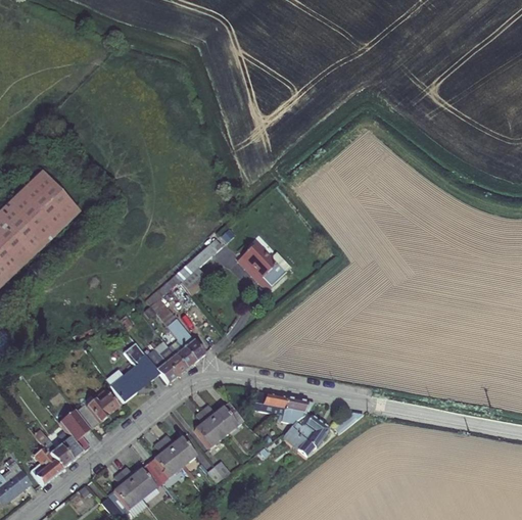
[(0,284),(78,214),(40,172),(0,208),(0,284)]
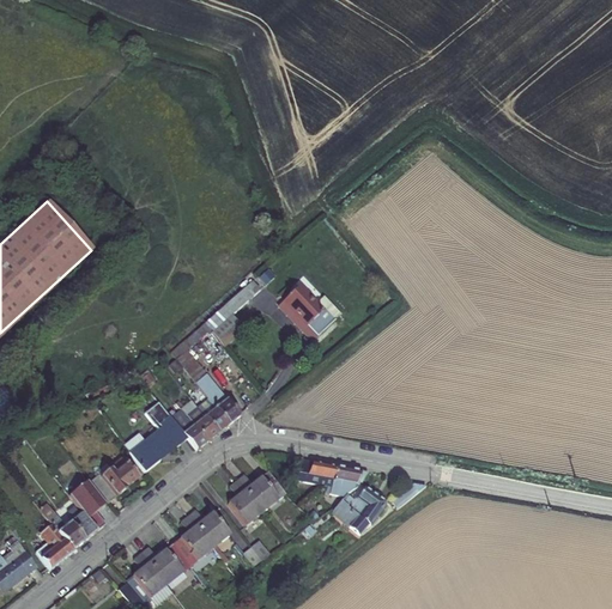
[(333,305),(309,281),(291,298),(316,322),(317,321),(328,332),(345,315),(334,304),(333,305)]
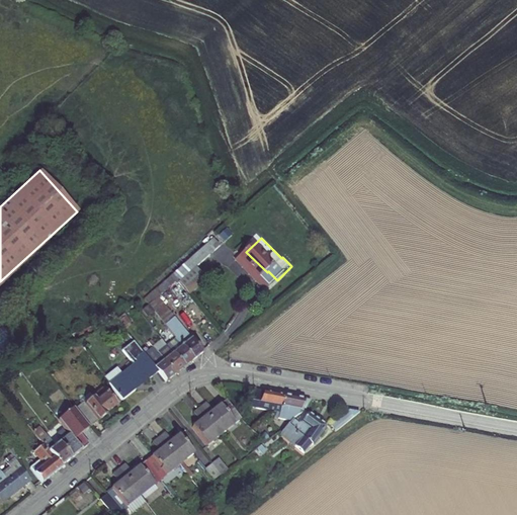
[(208,241),(172,272),(178,278),(187,289),(204,275),(195,265),(216,248),(208,241)]
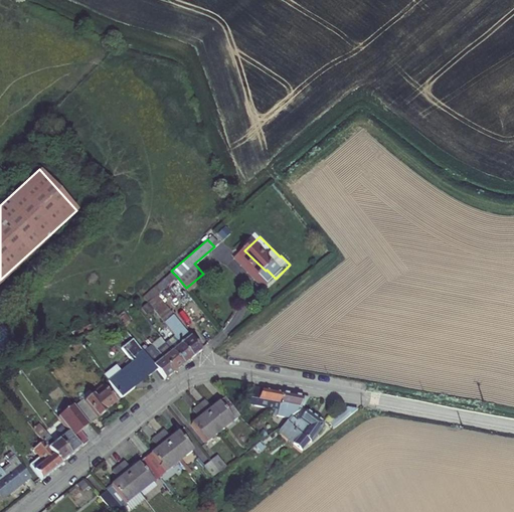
[(176,333),(193,355),(203,347),(159,293),(177,277),(171,271),(145,295),(148,299),(176,333)]
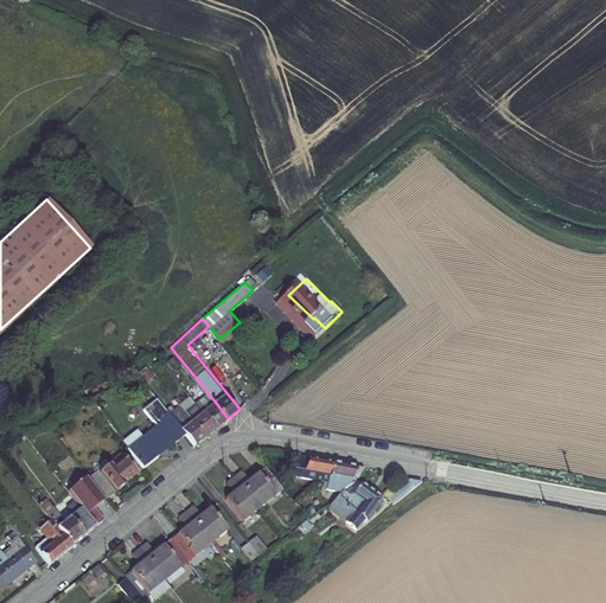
[(174,352),(171,347),(161,355),(166,360),(174,352)]
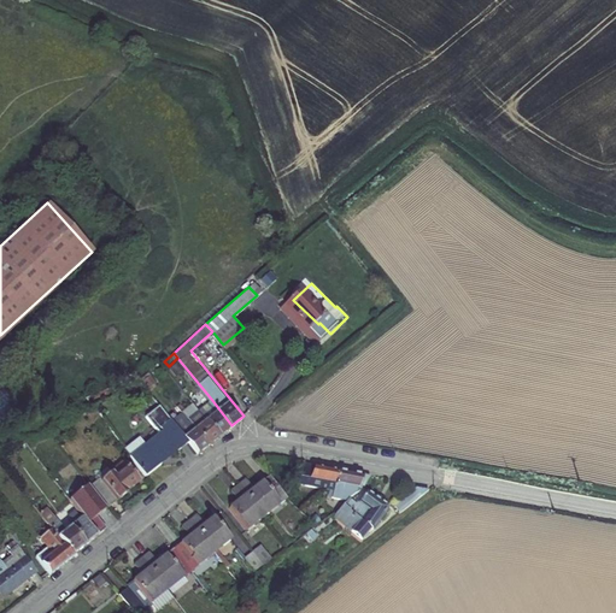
[(232,425),(211,399),(199,408),(220,435),(232,425)]
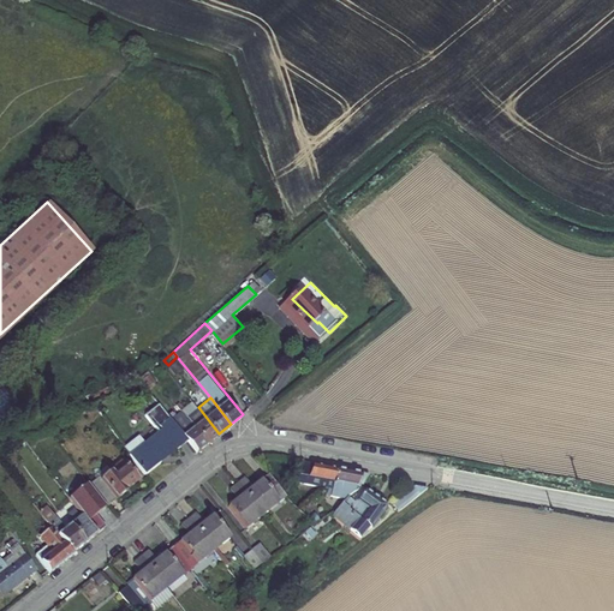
[(148,472),(164,460),(160,456),(176,443),(178,447),(188,439),(176,426),(158,403),(147,411),(161,427),(147,439),(142,432),(126,445),(148,472)]
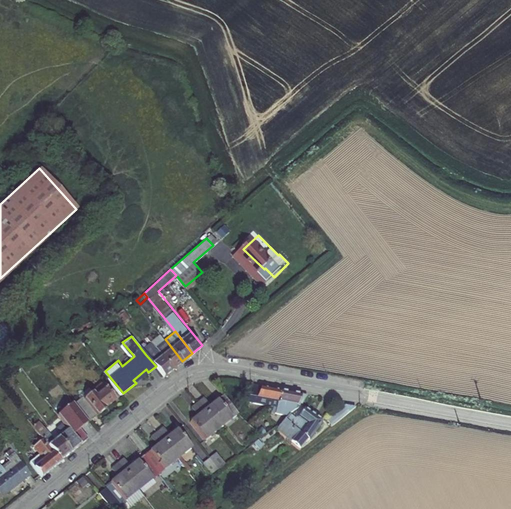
[(182,361),(165,339),(156,346),(174,368),(182,361)]
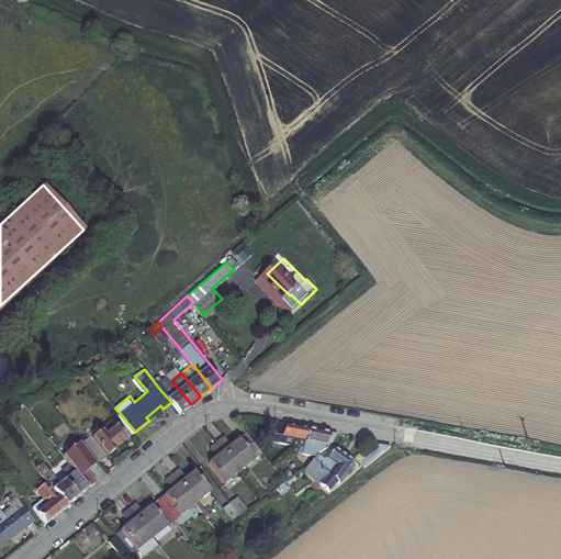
[(191,404),(171,380),(160,390),(171,402),(180,412),(191,404)]
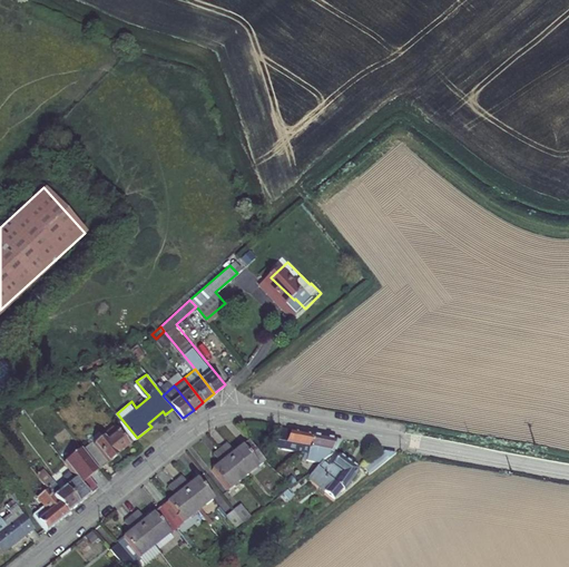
[(148,423),(151,427),(165,414),(163,411),(148,423)]
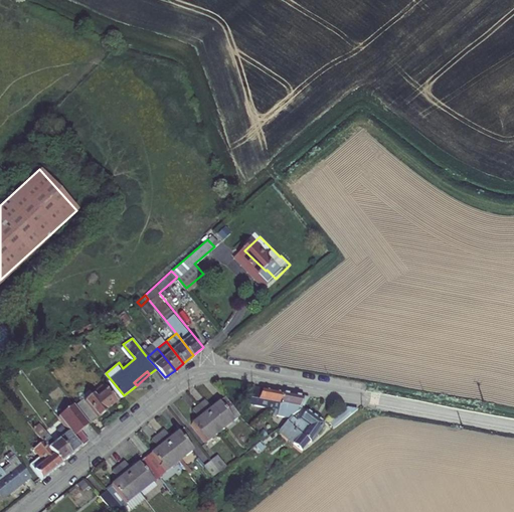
[(314,393),(291,388),(270,384),(259,383),(250,390),(250,397),(282,403),(289,397),(292,398),(291,404),(301,406),(302,400),(306,401),(307,399),(313,400),(314,393)]
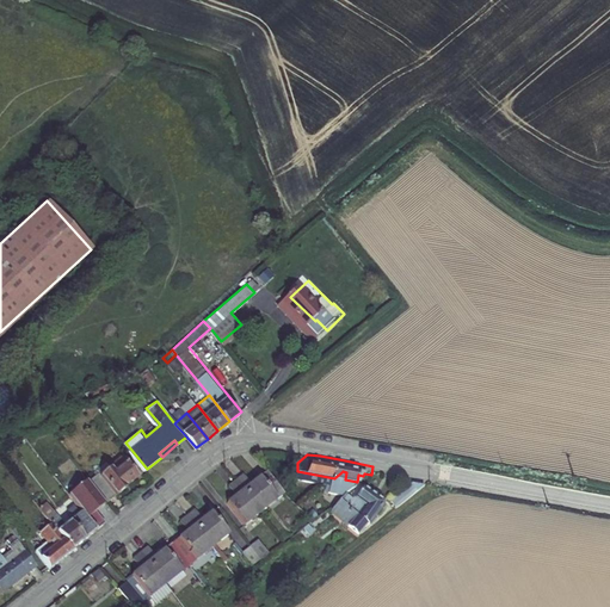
[(90,475),(104,494),(111,489),(116,495),(129,485),(128,483),(137,477),(124,459),(114,469),(108,462),(90,475)]
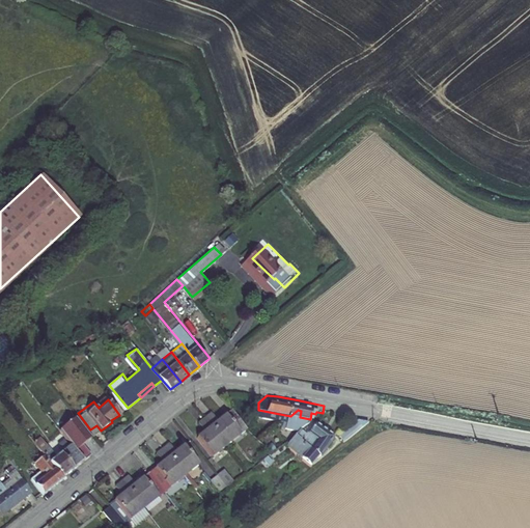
[(223,411),(217,416),(211,408),(203,412),(223,441),(238,429),(223,411)]
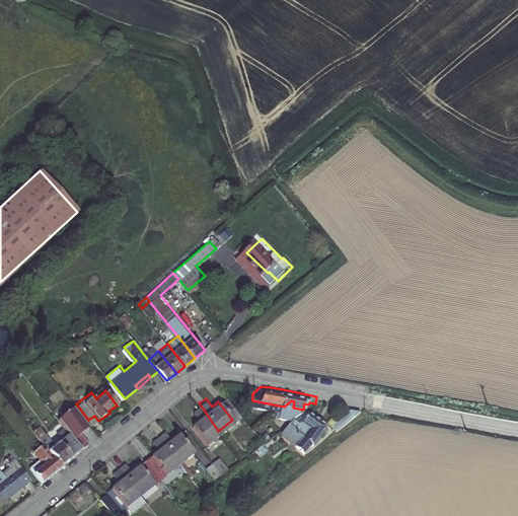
[(218,431),(199,402),(193,408),(199,417),(192,422),(205,440),(218,431)]
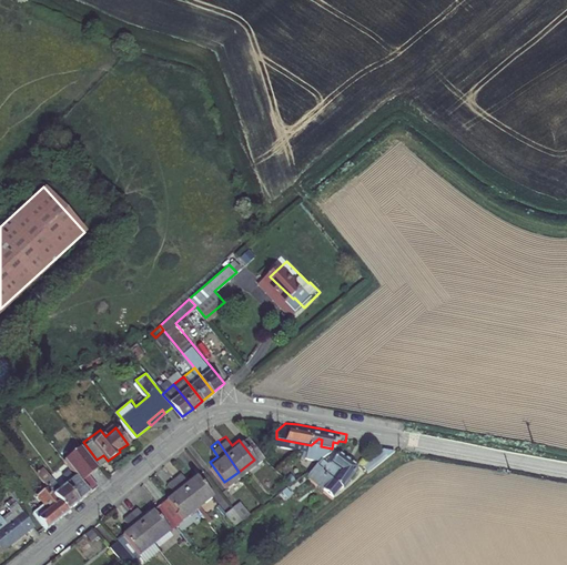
[(290,487),(295,493),(330,466),(338,477),(330,484),(337,494),(347,486),(362,466),(345,449),(337,456),(334,452),(290,487)]
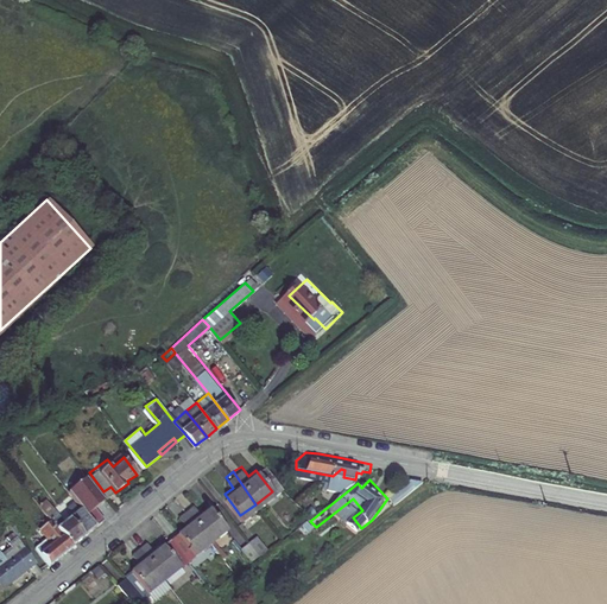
[(397,504),(424,483),(415,479),(391,497),(397,504)]
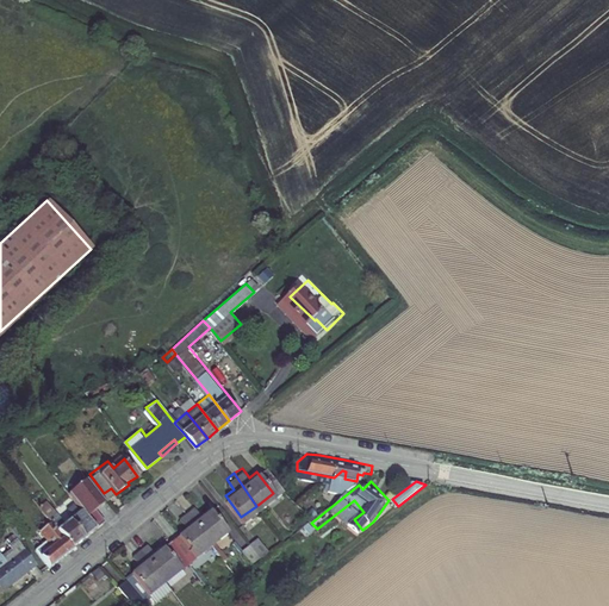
[(44,499),(39,507),(48,520),(68,547),(92,525),(80,508),(67,518),(54,504),(51,507),(44,499)]
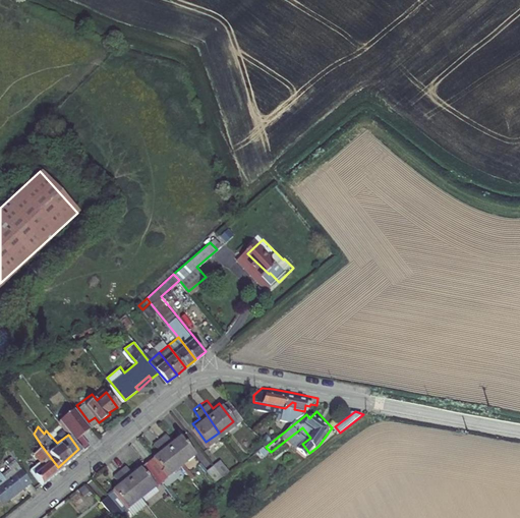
[(166,430),(159,436),(180,464),(194,453),(180,434),(172,440),(166,430)]
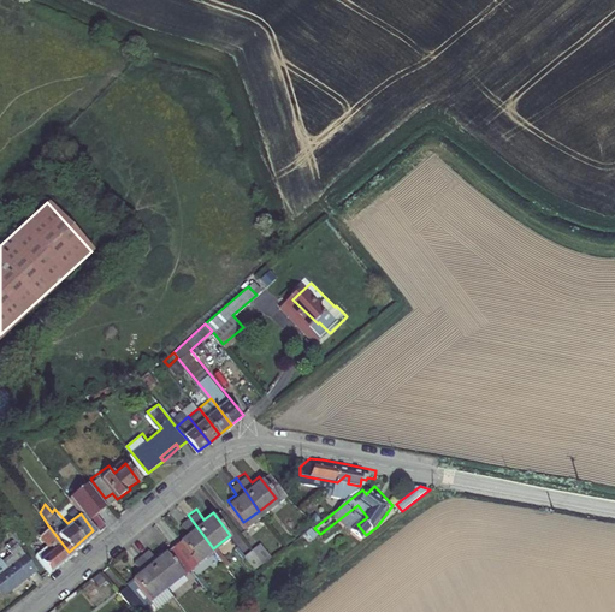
[(179,539),(195,562),(213,548),(188,515),(182,521),(189,532),(179,539)]
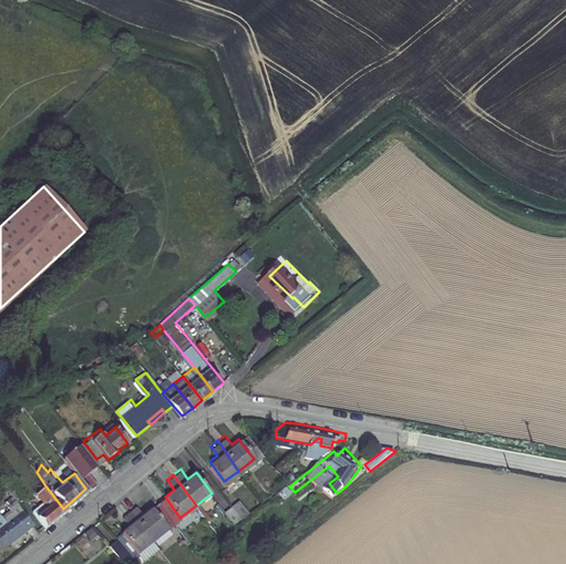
[(41,502),(30,511),(41,525),(63,509),(44,484),(33,492),(41,502)]
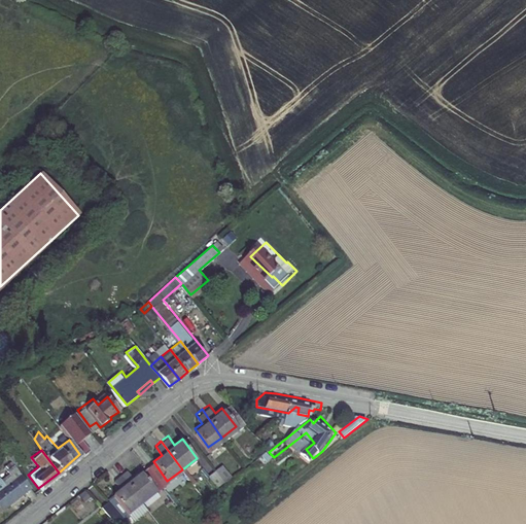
[(12,452),(6,456),(15,468),(21,464),(12,452)]
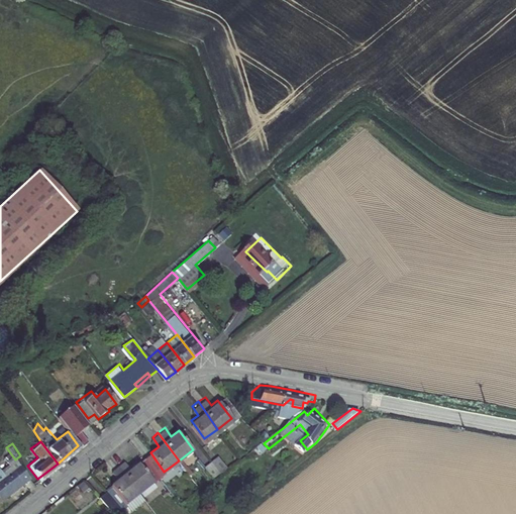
[(217,454),(209,460),(218,472),(225,466),(217,454)]
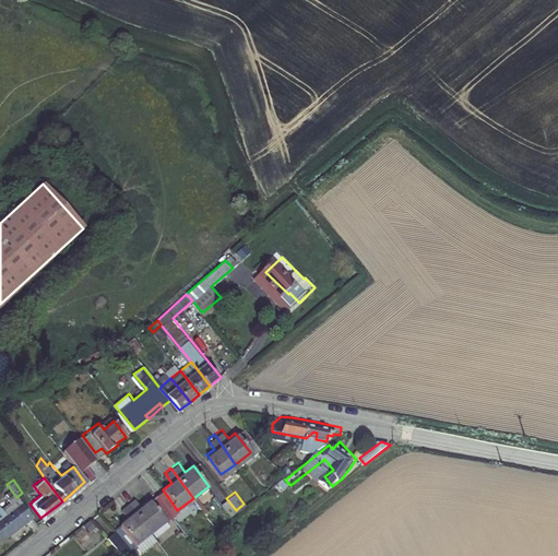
[(169,513),(156,495),(142,505),(135,496),(128,501),(151,530),(165,519),(164,517),(169,513)]
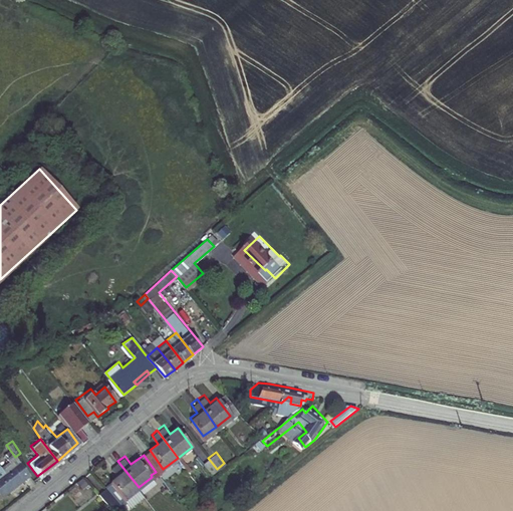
[(4,472),(0,466),(0,494),(4,500),(26,483),(23,480),(29,475),(16,458),(9,463),(12,466),(4,472)]
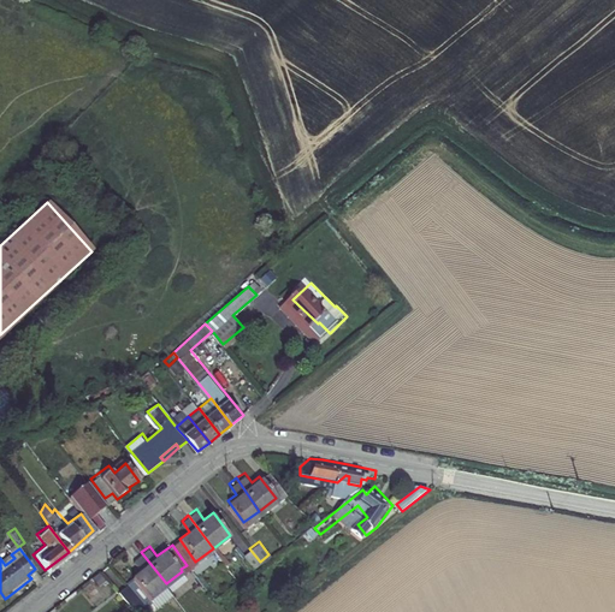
[(260,562),(249,548),(242,553),(252,568),(260,562)]
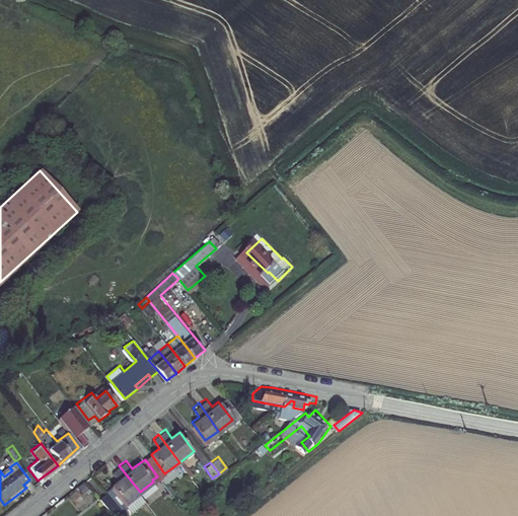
[(108,493),(121,507),(140,492),(119,465),(113,469),(119,478),(105,489),(108,493)]
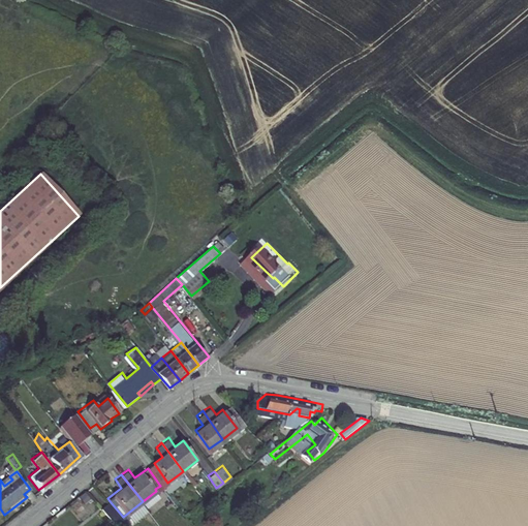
[(123,517),(111,502),(102,508),(116,525),(120,525),(126,521),(123,517)]
